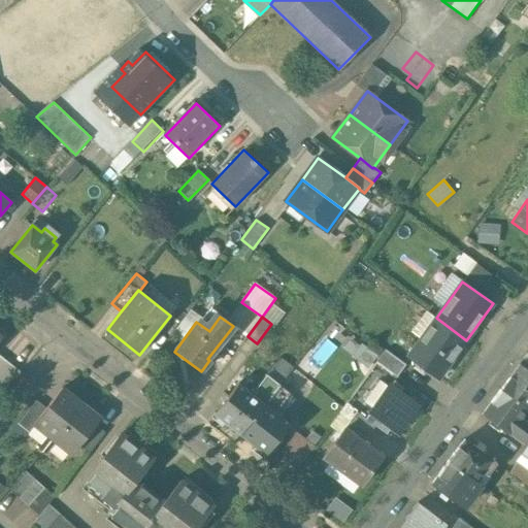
[(436,318),(408,356),(438,377),(466,340),(436,318)]
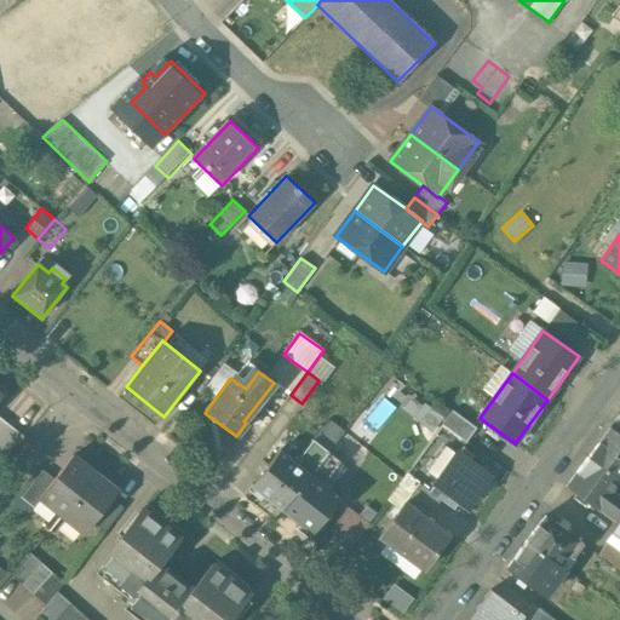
[(476,428),(453,411),(442,424),(466,442),(476,428)]
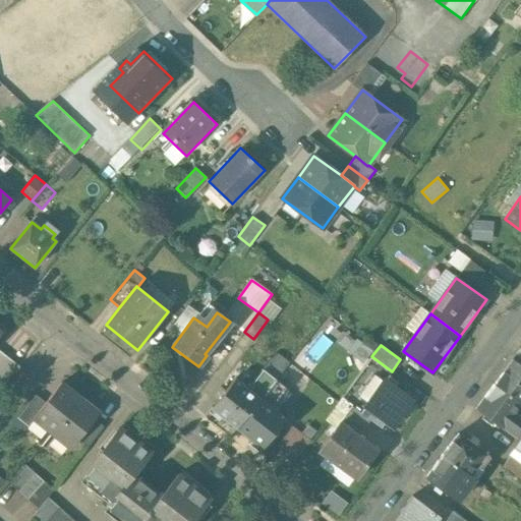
[(0,350),(0,386),(4,389),(20,367),(0,350)]
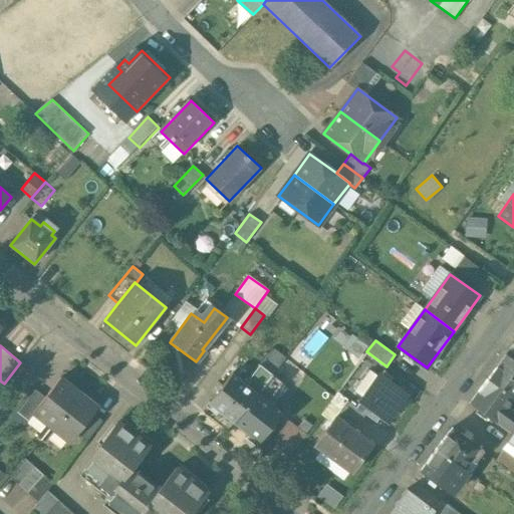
[(285,358),(272,348),(259,365),(272,375),(285,358)]
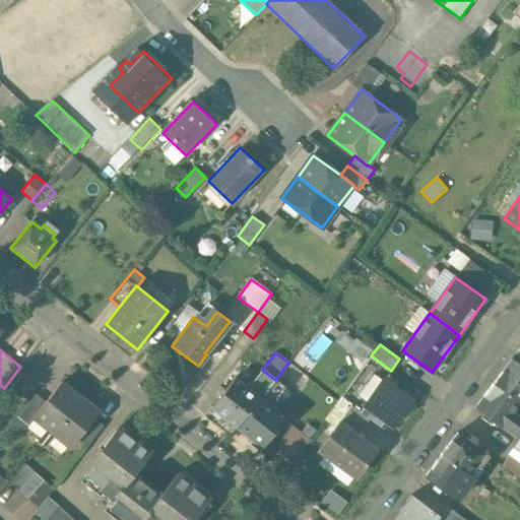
[(519,365),(511,359),(494,383),(519,402),(519,400),(519,365)]
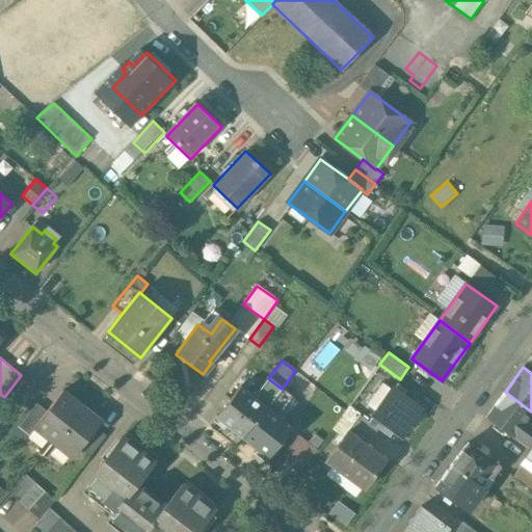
[(255,398),(240,387),(217,416),(216,415),(212,420),(223,429),(227,425),(242,437),(275,395),(276,395),(282,389),(268,378),(257,393),(258,394),(255,398)]
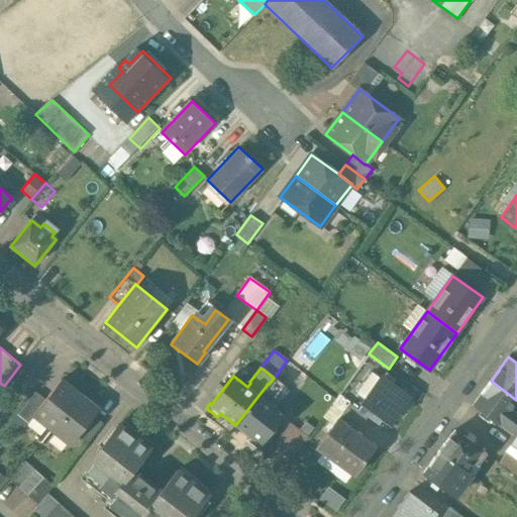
[(44,399),(32,415),(33,416),(52,430),(80,394),(61,379),(44,399)]
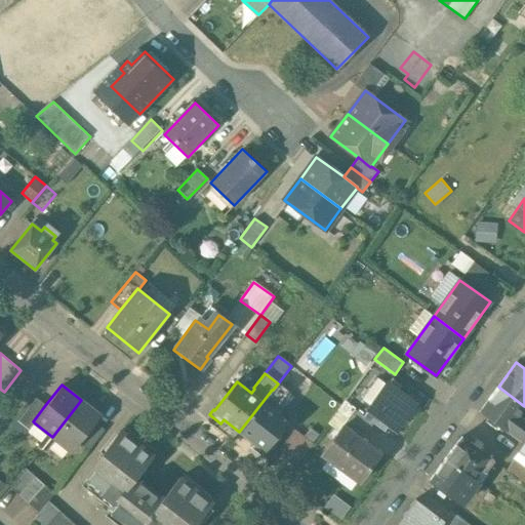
[(414,405),(386,385),(368,409),(390,425),(396,430),(414,405)]
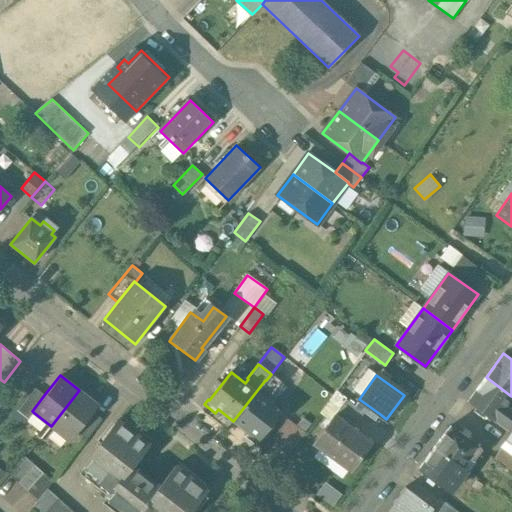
[(511,396),(486,377),(467,402),(493,421),(494,419),(507,429),(511,421),(511,412),(503,406),(511,396)]
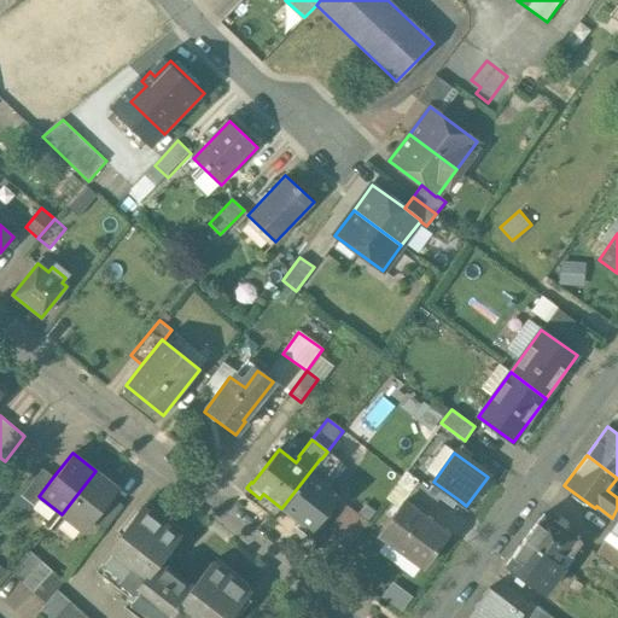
[(320,459),(281,508),(299,522),(296,526),(308,536),(313,531),(312,530),(338,496),(316,479),(328,465),(321,459),(320,459)]
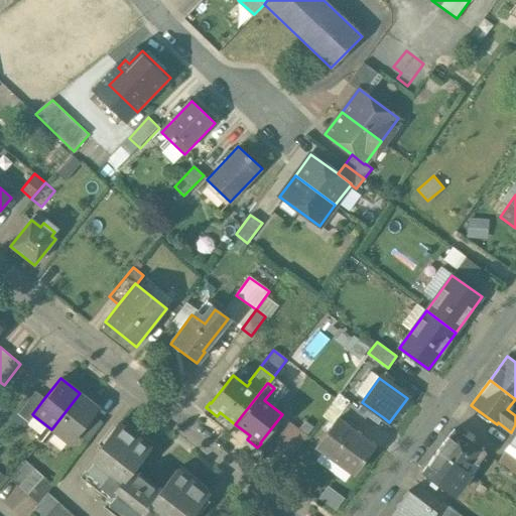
[(35,391),(18,413),(28,421),(33,415),(32,414),(44,398),(35,391)]
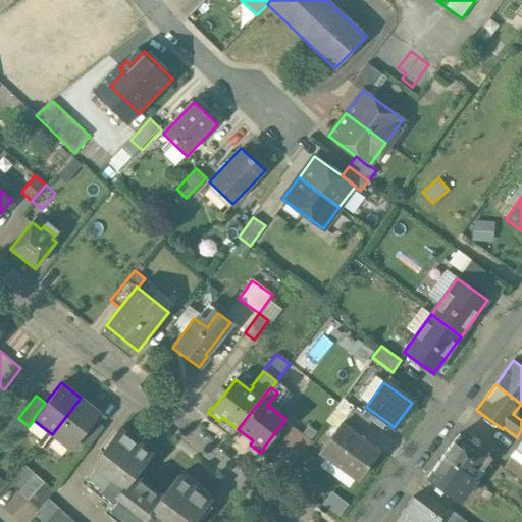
[(100,413),(81,398),(52,434),(71,449),(79,440),(95,419),(100,413)]
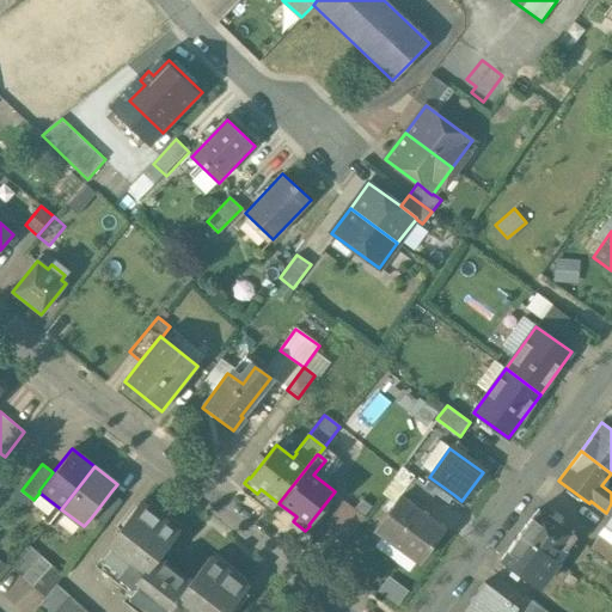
[(398,473),(385,493),(396,500),(409,481),(398,473)]
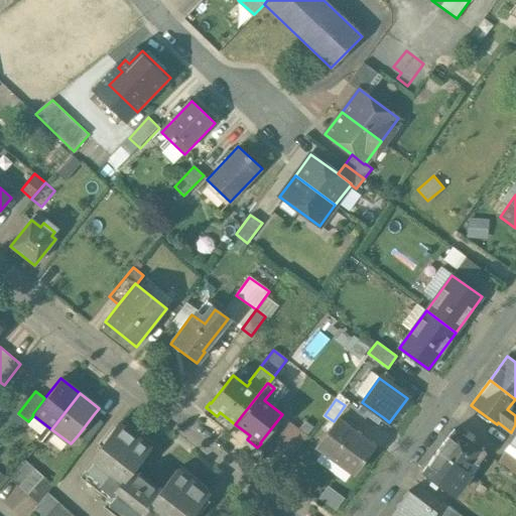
[(358,409),(349,403),(342,413),(359,426),(367,416),(378,424),(383,417),(362,402),(358,409)]
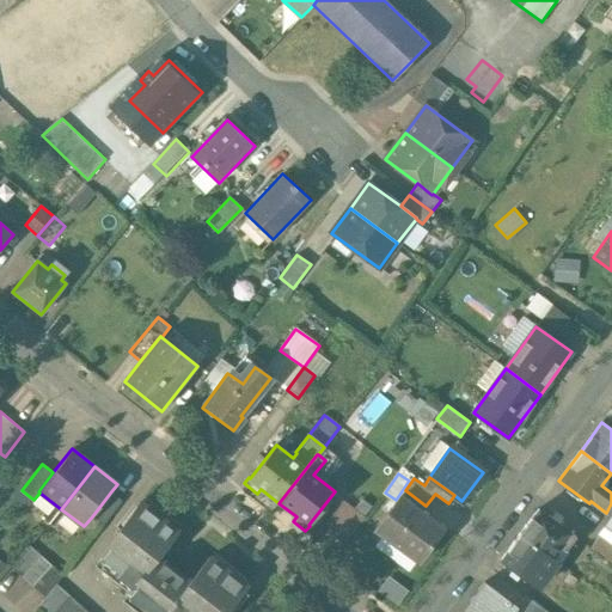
[(111,491),(92,516),(103,525),(122,501),(111,491)]
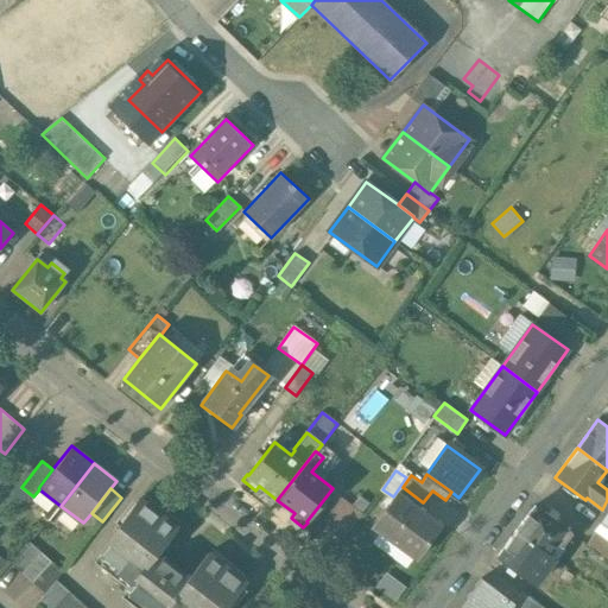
[(442,526),(396,493),(373,525),(419,558),(442,526)]
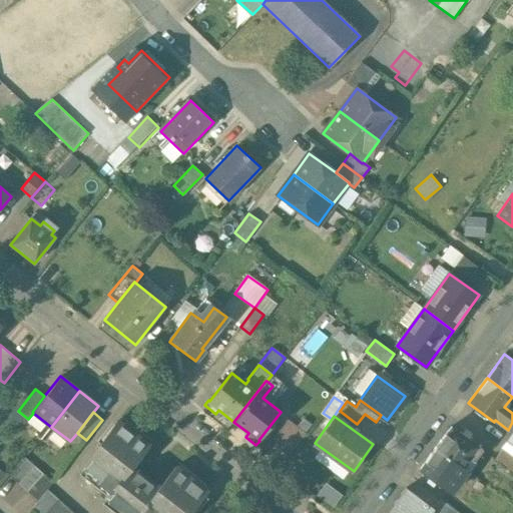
[(306,434),(288,420),(273,439),(291,453),(306,434)]
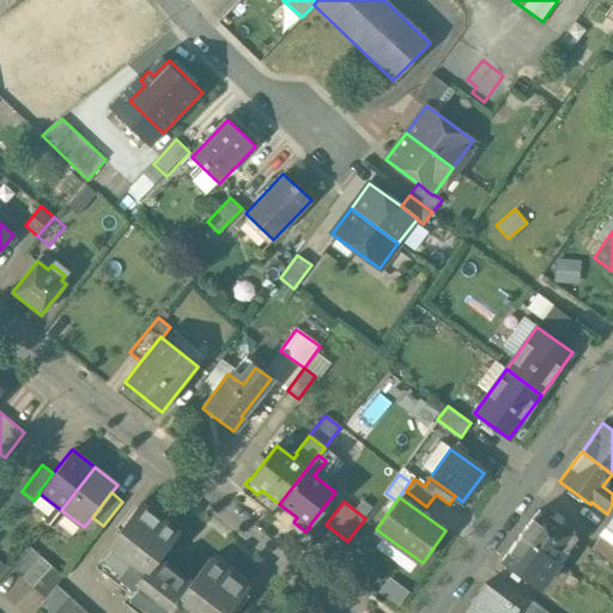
[(141,504),(99,557),(120,572),(115,577),(132,590),(127,596),(147,612),(169,612),(170,612),(229,612),(248,589),(211,559),(190,584),(158,559),(178,533),(141,504)]
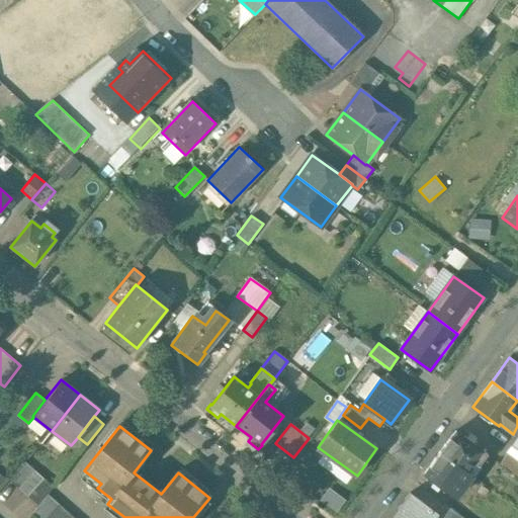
[(487,454),(455,431),(440,452),(467,472),(473,463),(478,465),(487,454)]
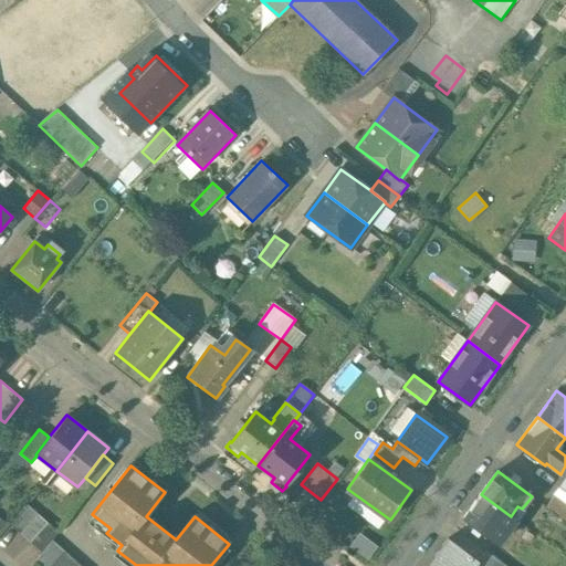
[(565,485),(562,483),(554,495),(565,503),(565,485)]
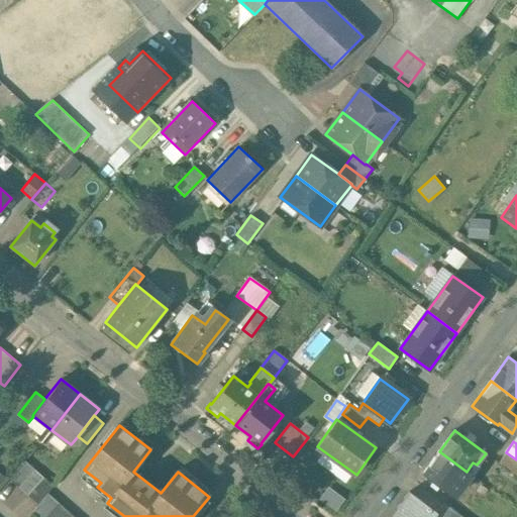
[(467,472),(439,451),(423,473),(454,496),(463,484),(459,481),(467,472)]
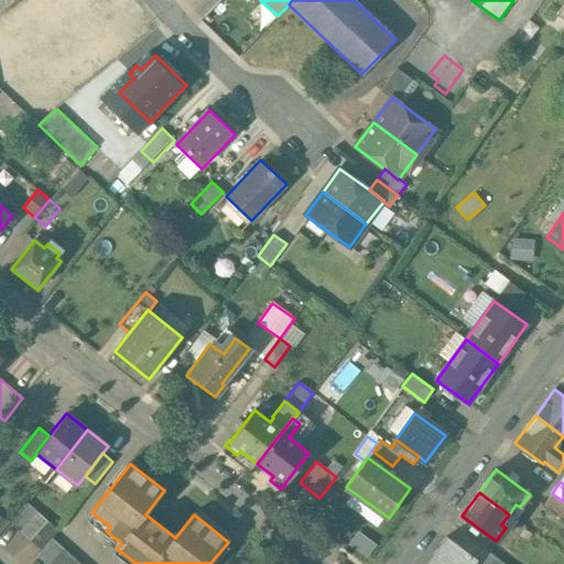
[(28,503),(10,522),(20,531),(38,512),(28,503)]
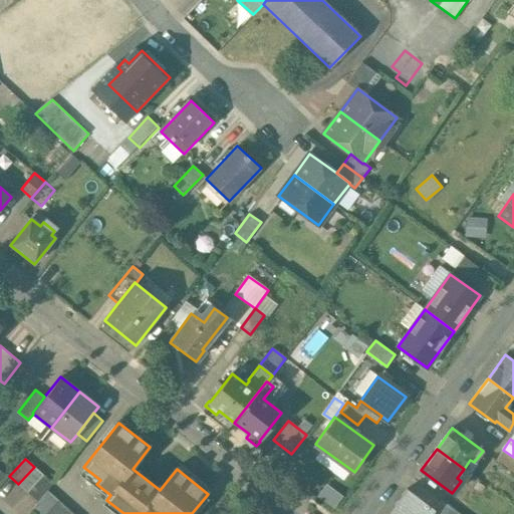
[(34,467),(18,484),(27,492),(43,475),(34,467)]
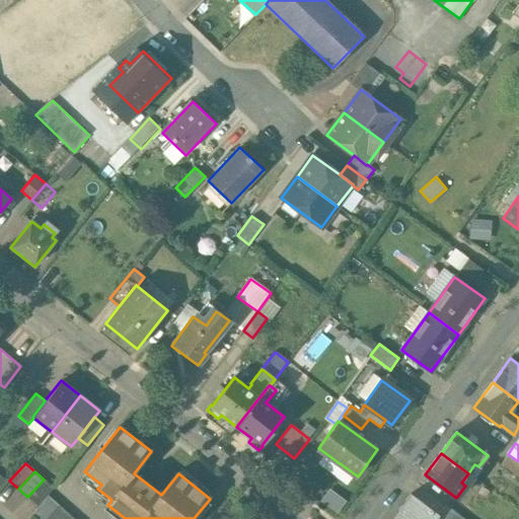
[(44,479),(27,497),(39,507),(48,496),(54,488),(44,479)]
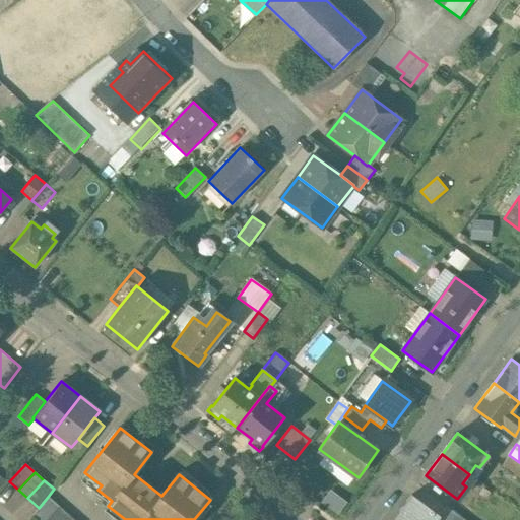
[(341,511),(346,498),(329,492),(324,505),(341,511)]
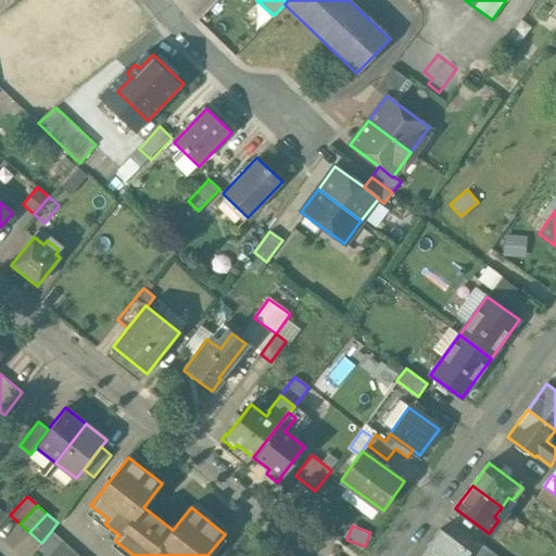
[(439,530),(419,555),(467,555),(470,553),(439,530)]
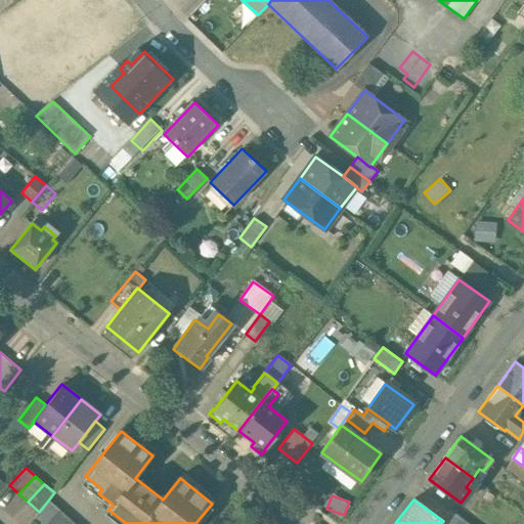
[(75,523),(48,500),(39,512),(33,520),(37,523),(75,523)]
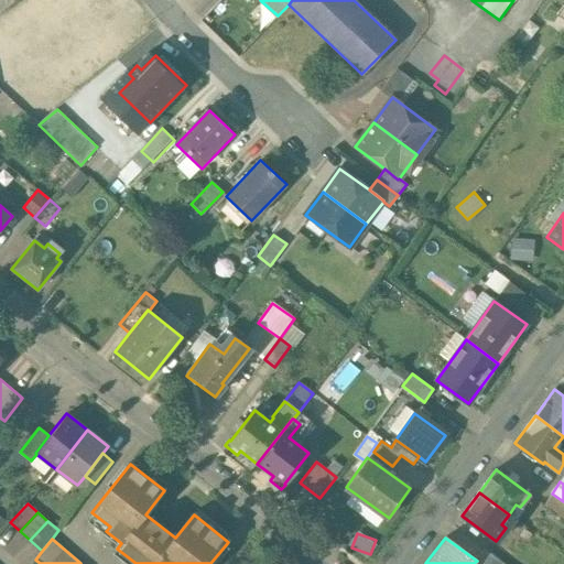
[(563,563),(535,543),(530,550),(550,563),(563,563)]
